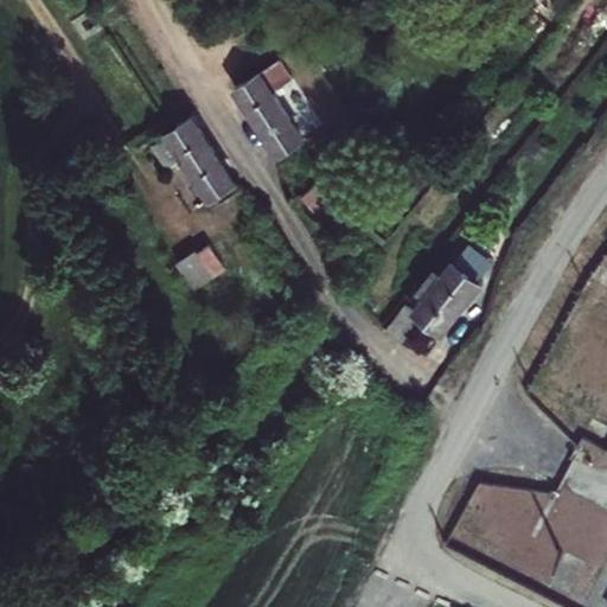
[(275,94),(281,89),(295,80),(281,59),(268,68),(240,85),(280,149),(302,135),(275,94)]
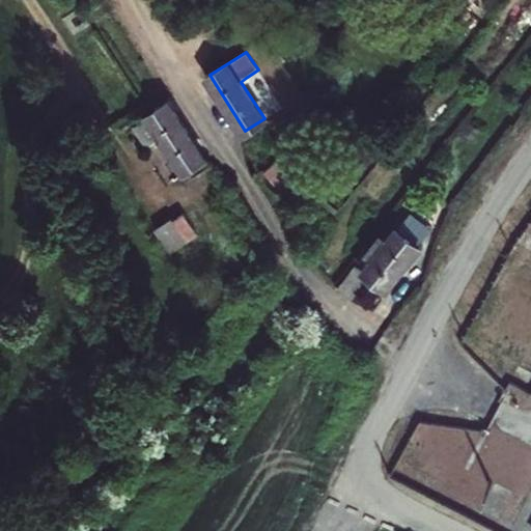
[(206,158),(168,101),(155,109),(149,112),(186,169),(206,158)]
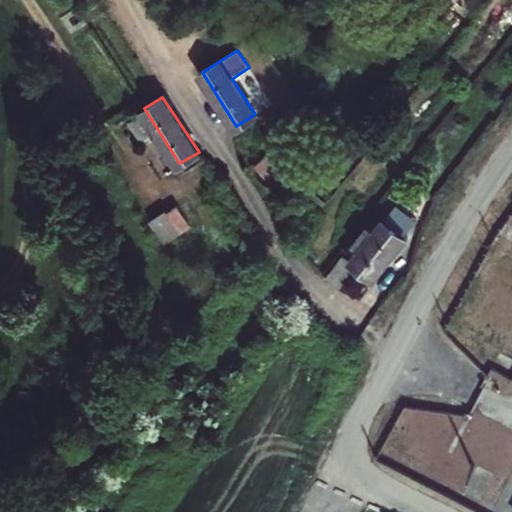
[(138,114),(128,123),(144,142),(154,133),(138,114)]
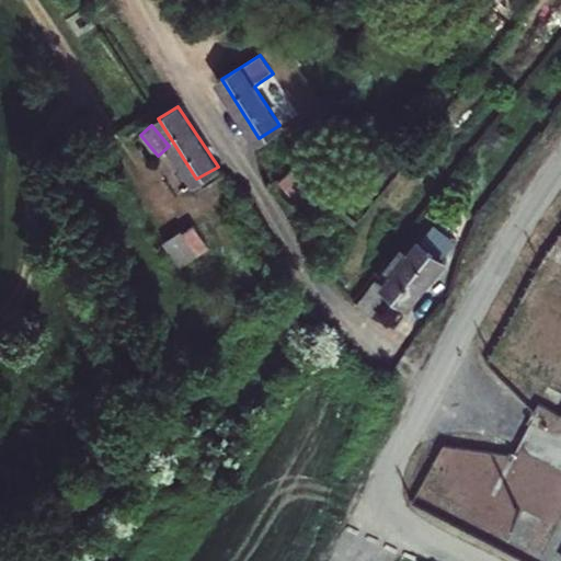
[(193,224),(164,243),(181,267),(209,248),(193,224)]
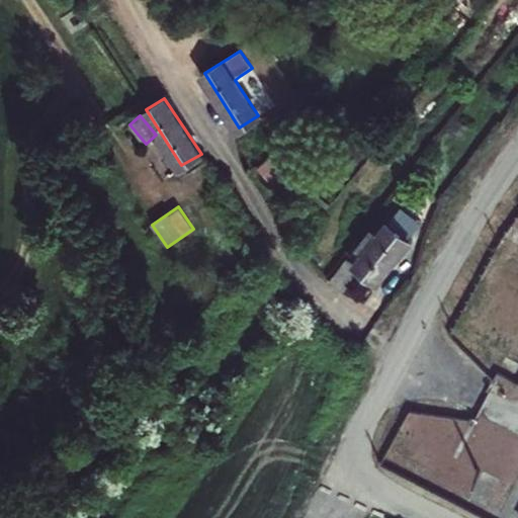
[(345,252),(328,273),(342,284),(358,263),(377,279),(410,236),(387,219),(378,231),(371,226),(356,244),(363,250),(356,260),(345,252)]
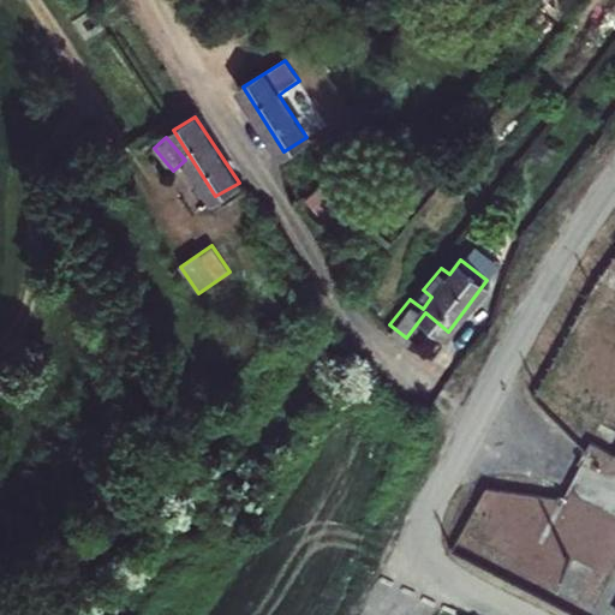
[(455,550),(506,575),(573,577),(577,568),(599,580),(614,549),(614,519),(561,493),(484,491),(455,550)]
